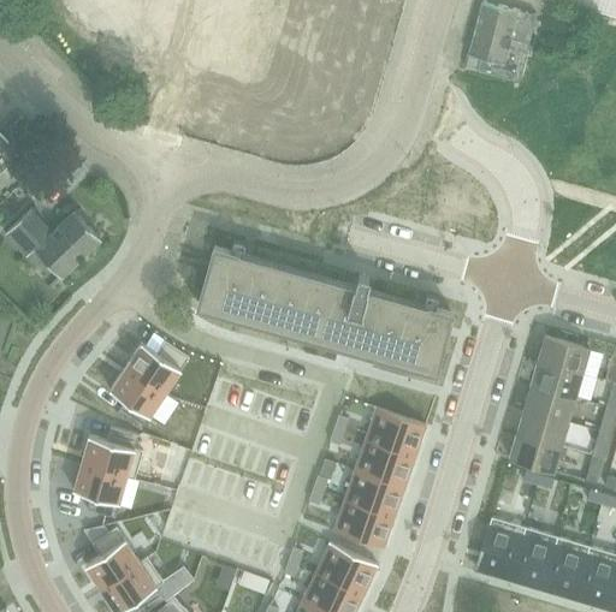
[(483,4),(466,70),(520,84),(537,18),(483,4)]
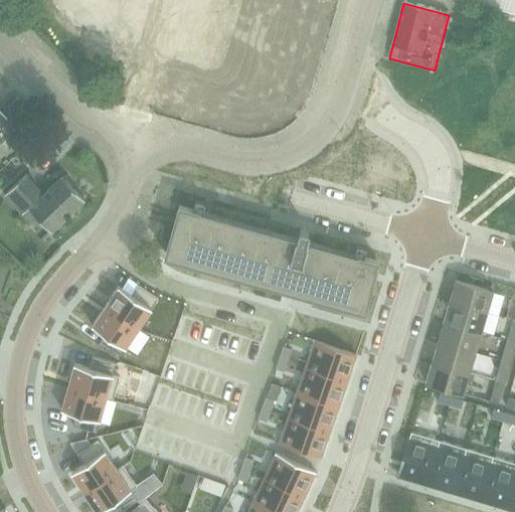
[(0,148),(12,137),(1,125),(6,121),(0,114),(0,148)]
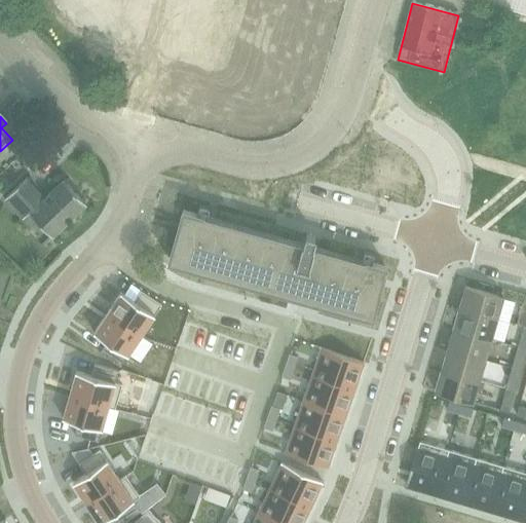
[(44,201),(25,182),(4,201),(23,221),(29,216),(51,239),(86,207),(63,183),(44,201)]
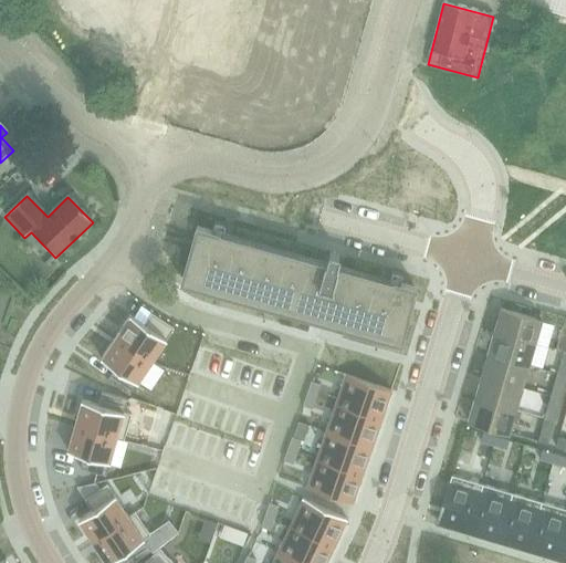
[(197,230),(192,246),(182,282),(310,319),(308,322),(322,325),(323,322),(399,343),(413,290),(335,269),(338,258),(329,256),(326,266),(197,230)]
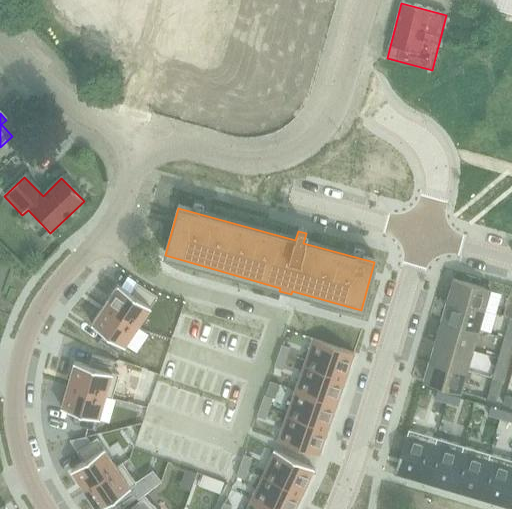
[(452,281),(447,301),(484,312),(490,292),(452,281)]
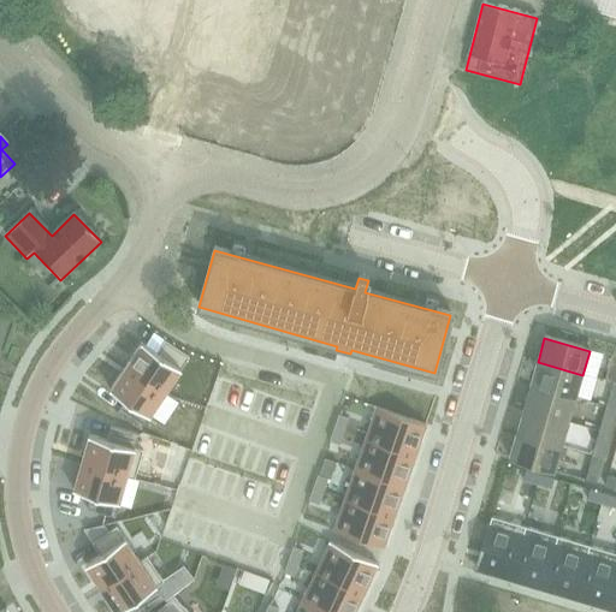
[(140,349),(126,369),(165,396),(178,375),(189,360),(177,351),(165,343),(165,344),(157,355),(142,345),(140,349)]
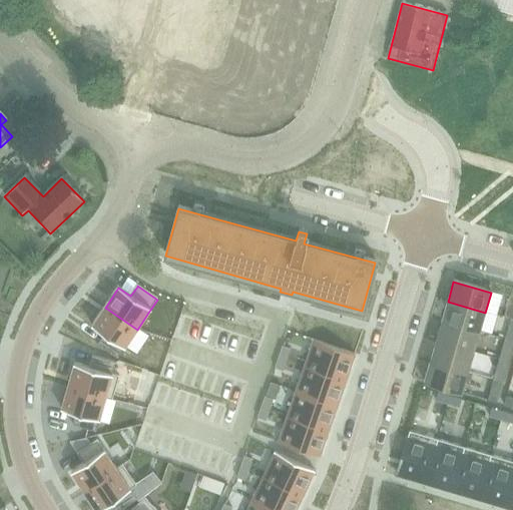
[(511,292),(504,319),(511,321),(512,321),(512,292),(511,292)]
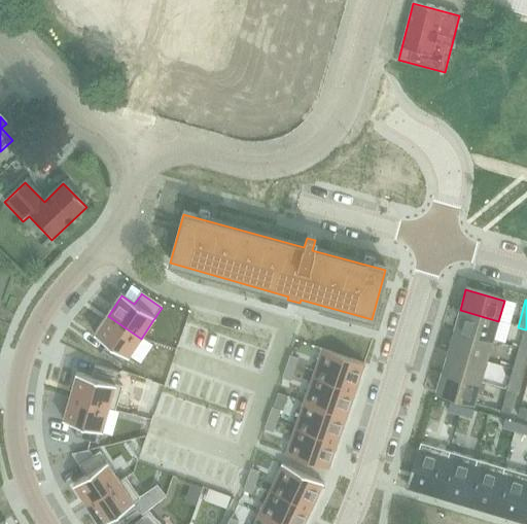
[(498,321),(460,310),(454,330),(492,342),(498,321)]
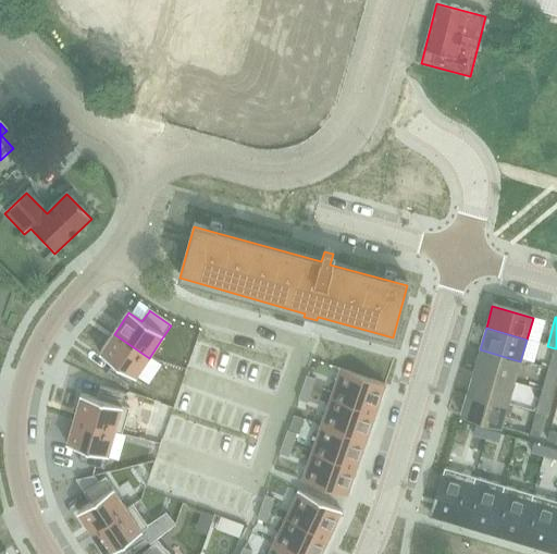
[(114,334),(99,356),(113,365),(106,376),(127,390),(149,358),(114,334)]
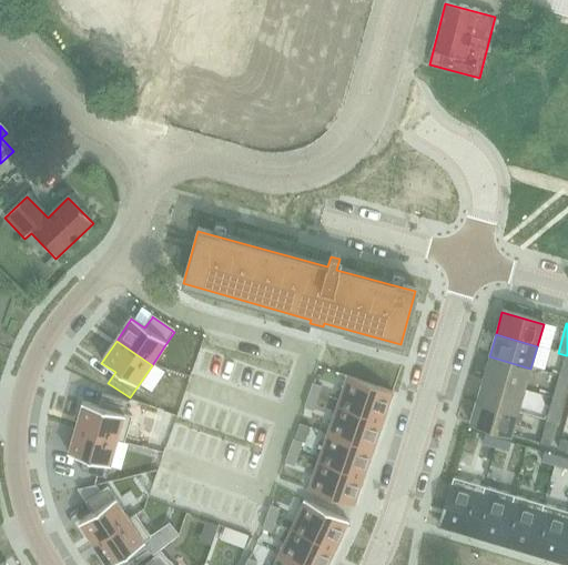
[(530,369),(489,356),(483,380),(524,392),(530,369)]
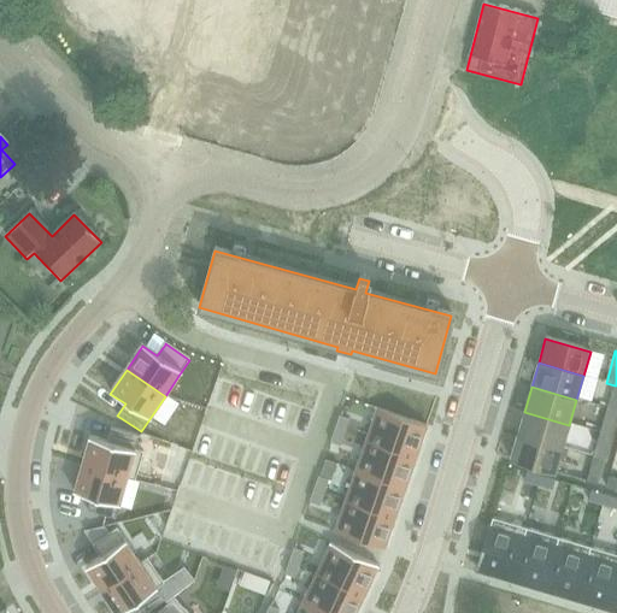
[(616,413),(616,411),(607,408),(600,434),(610,437),(616,413)]
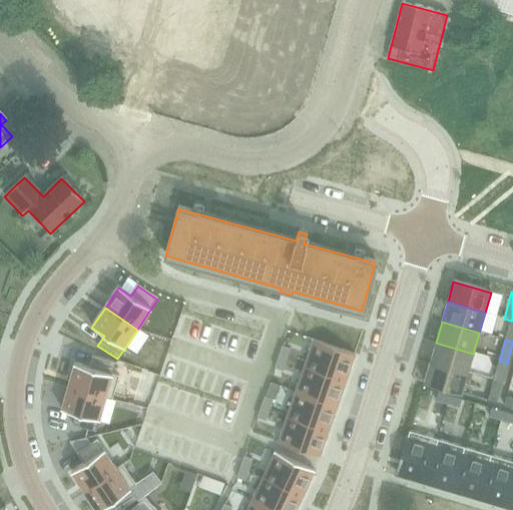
[(313,343),(304,368),(341,381),(346,383),(350,372),(353,362),(355,357),(354,356),(313,342),(313,343)]
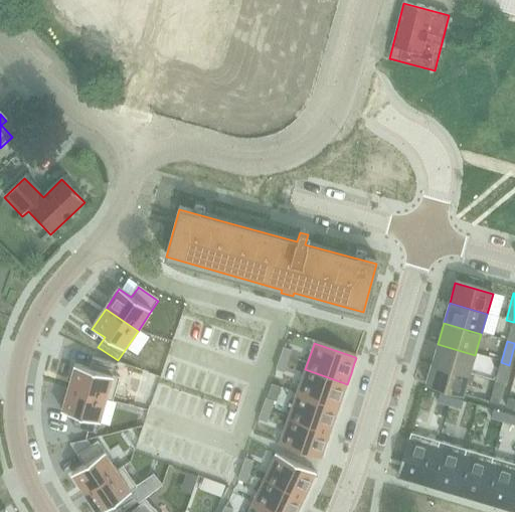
[(475,355),(438,344),(432,363),(470,374),(475,355)]
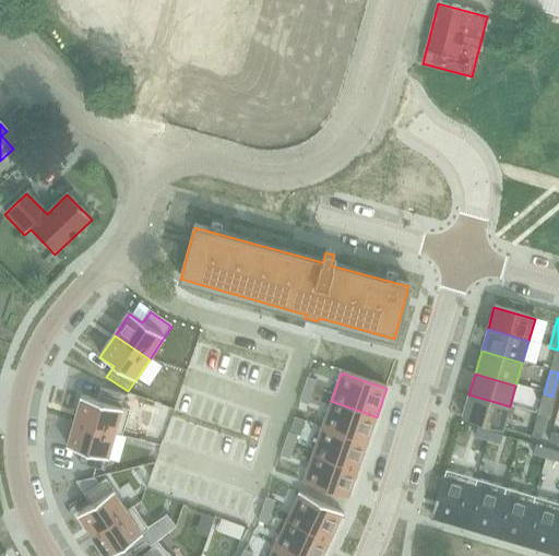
[(308,380),(304,391),(312,394),(317,383),(308,380)]
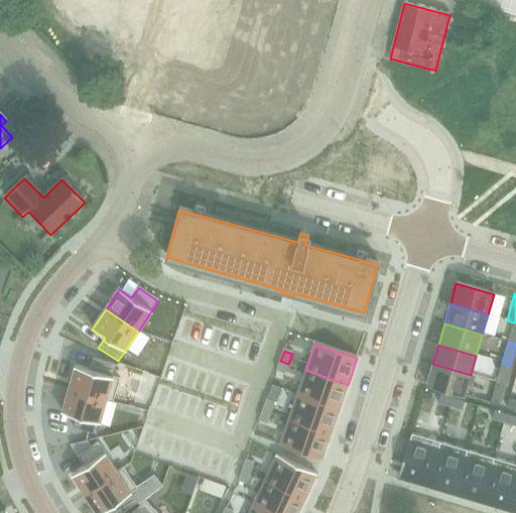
[(75,367),(68,390),(113,403),(120,380),(113,378),(116,366),(93,360),(89,371),(75,367)]
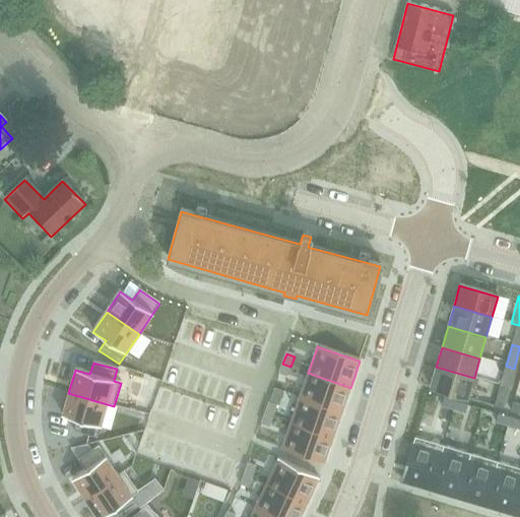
[(282,364),(278,375),(286,378),(290,367),(282,364)]
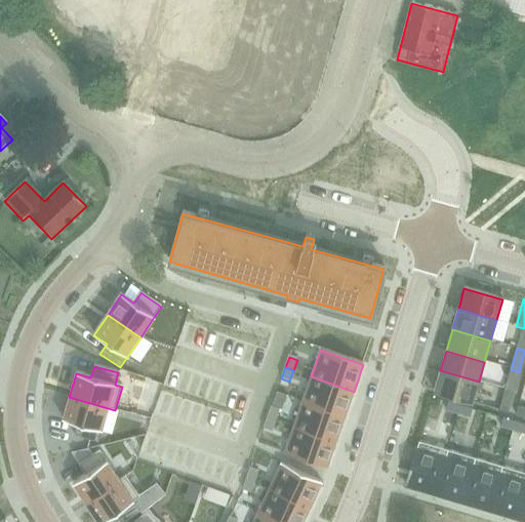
[(519,372),(511,369),(505,390),(514,392),(519,372)]
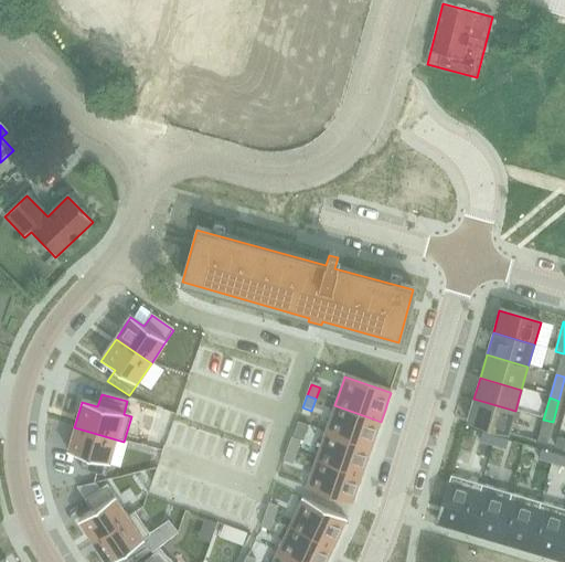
[(515,411),(473,399),(467,423),(508,435),(515,411)]
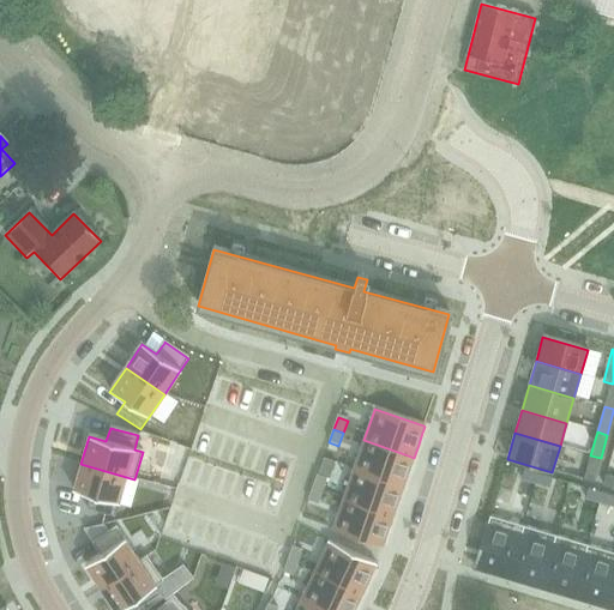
[(363,440),(354,470),(399,487),(403,488),(414,458),(408,456),(363,440)]
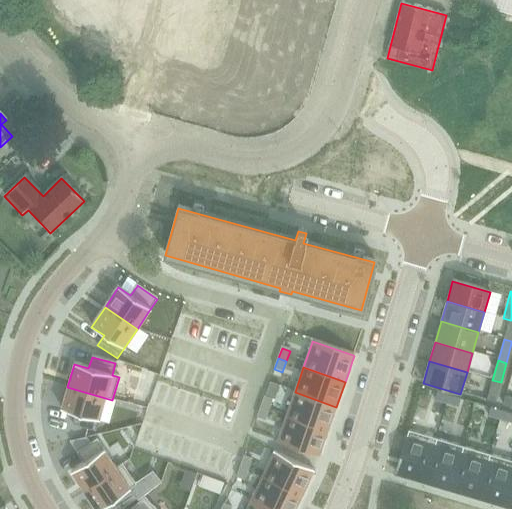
[(501,382),(492,380),(486,401),(494,404),(501,382)]
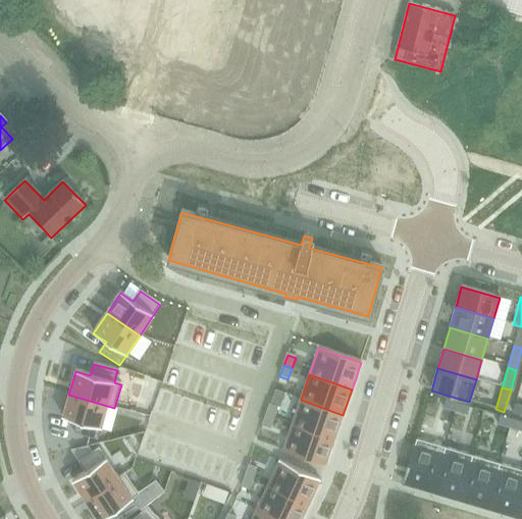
[(68,395),(62,418),(76,422),(73,434),(97,440),(107,407),(114,409),(114,408),(68,395)]
